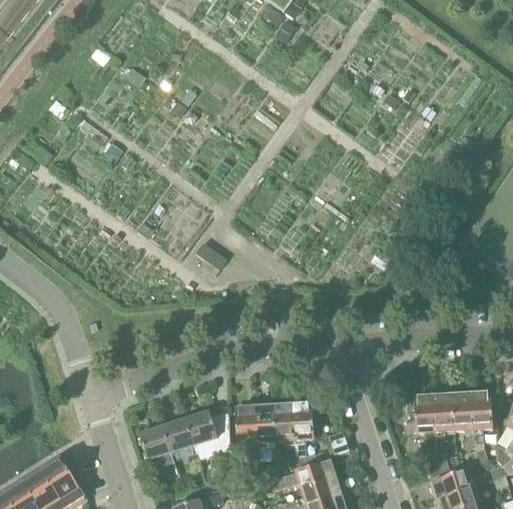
[(268,0),(285,12),(293,0),(268,0)]
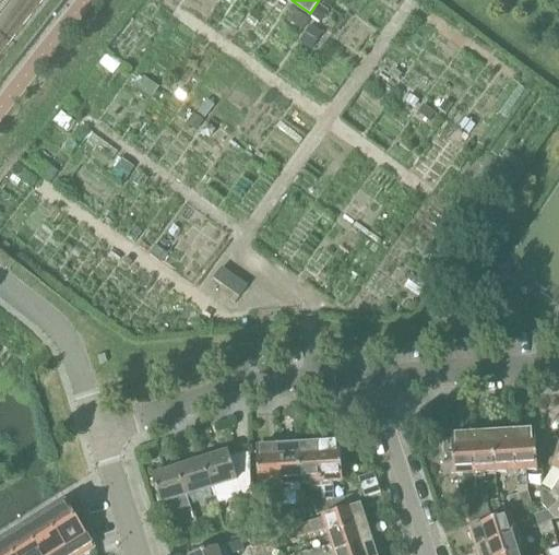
[(222,264),(214,276),(222,282),(218,287),(236,300),(248,283),(222,264)]
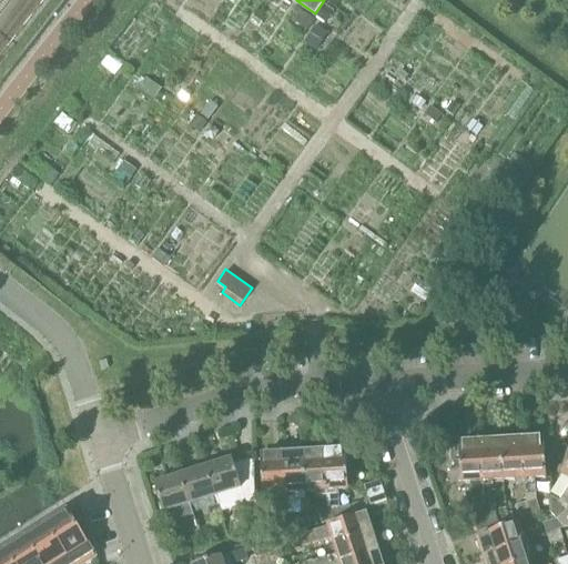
[(543,433),(523,434),(525,479),(526,492),(537,491),(536,475),(548,475),(546,435),(543,435),(543,433)]
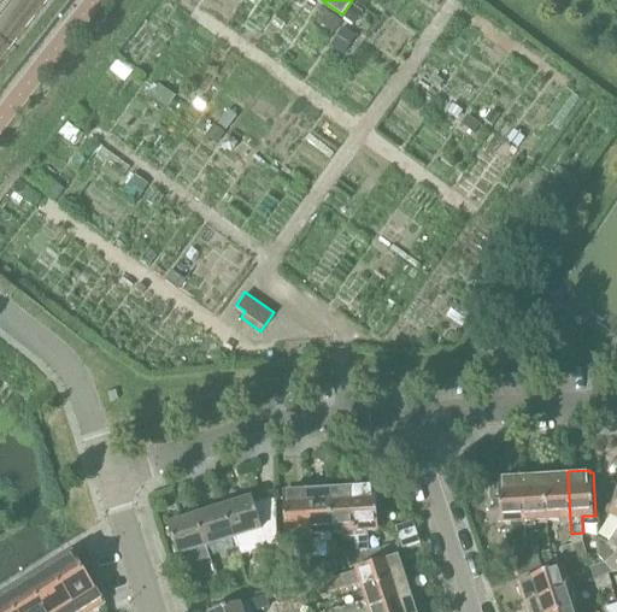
[(563,519),(570,519),(568,471),(547,472),(550,518),(563,517),(563,519)]
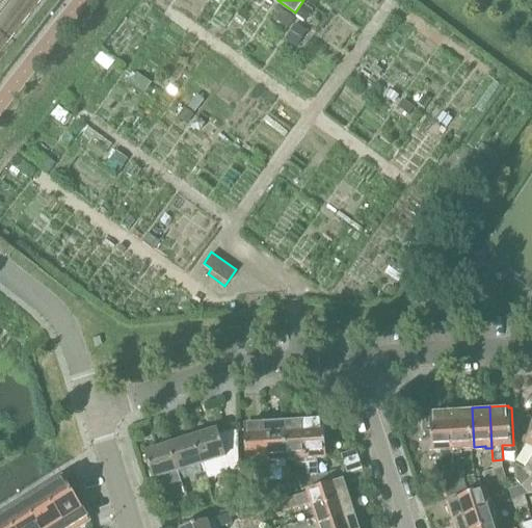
[(450,408),(452,450),(453,450),(463,449),(463,447),(474,447),(472,407),(450,408)]
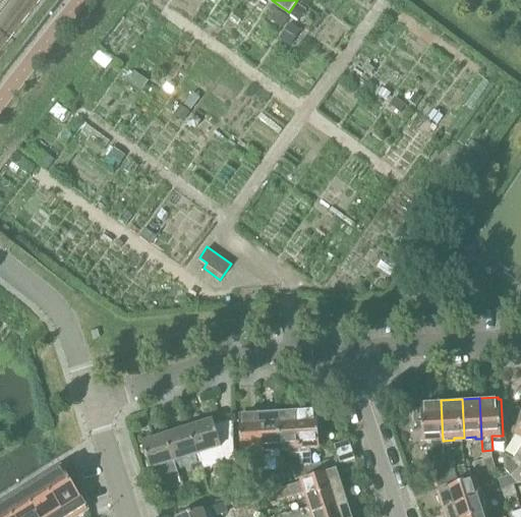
[(415,493),(450,481),(446,468),(444,441),(443,441),(441,400),(425,401),(425,403),(422,403),(422,405),(421,405),(421,414),(423,414),(424,429),(422,429),(423,438),(425,438),(425,440),(430,440),(431,449),(426,450),(430,462),(433,472),(416,478),(412,481),(415,493)]
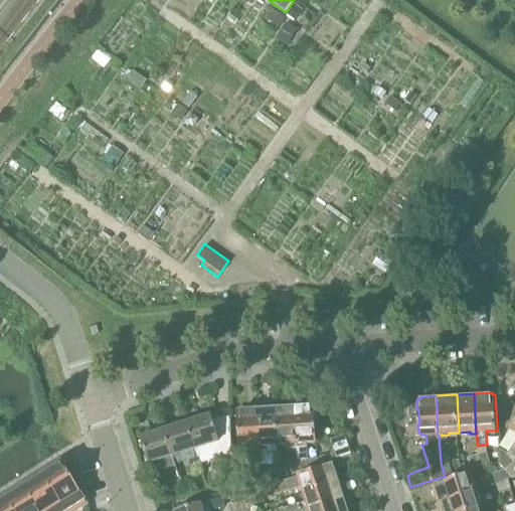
[(294,403),(296,445),(297,457),(301,469),(311,466),(308,459),(307,441),(316,441),(316,438),(318,438),(317,430),(315,430),(314,415),(317,415),(316,406),(314,407),(314,404),(311,404),(311,402),(294,403)]
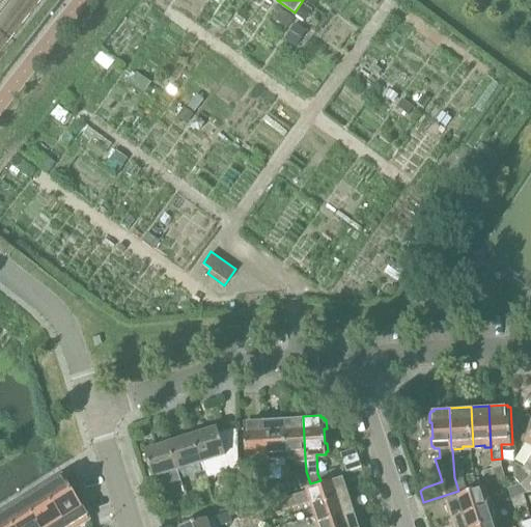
[(297,460),(305,459),(303,416),(284,417),(286,456),(296,455),(297,460)]
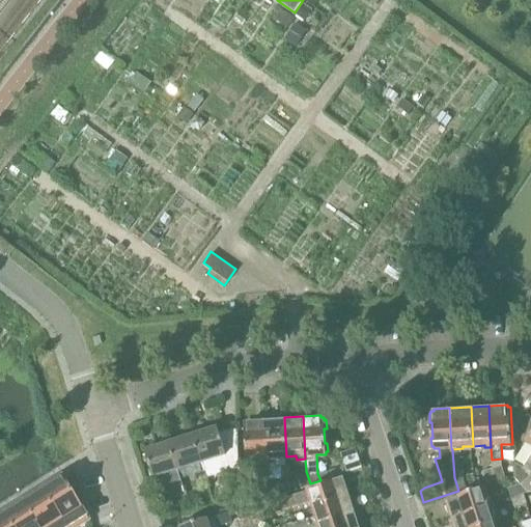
[(276,456),(286,456),(284,417),(263,418),(266,460),(276,460),(276,456)]
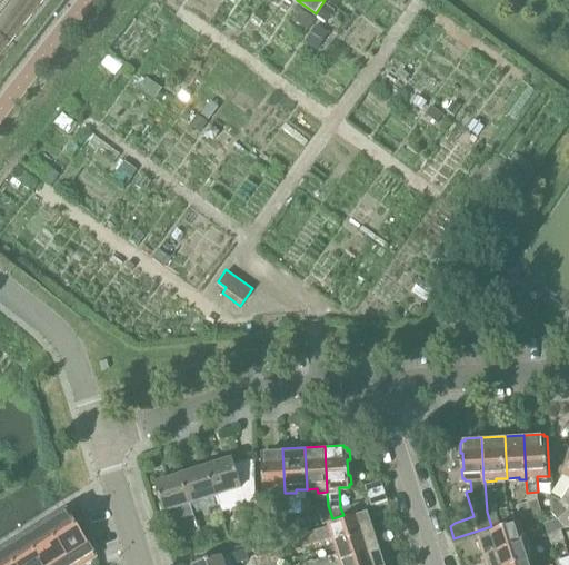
[(278,494),(285,493),(282,448),(265,449),(265,452),(262,452),(265,492),(277,491),(278,494)]
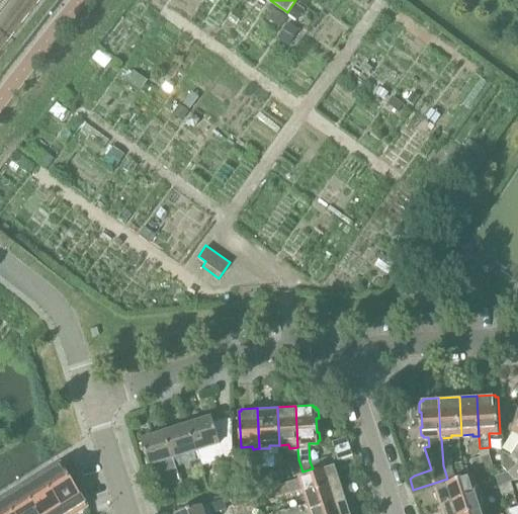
[(211,416),(188,424),(196,450),(211,445),(221,442),(218,434),(211,416)]
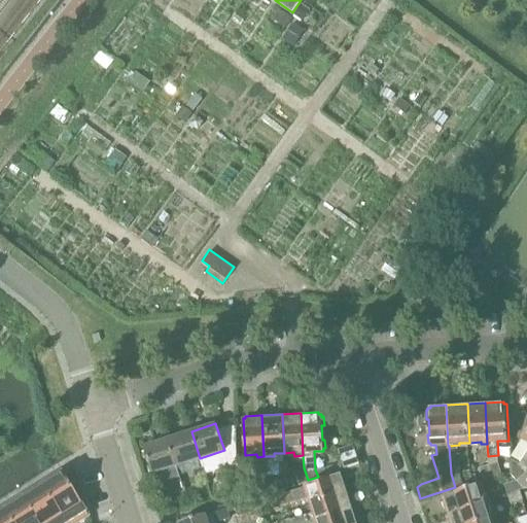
[(516,478),(519,481),(526,472),(526,469),(526,468),(526,427),(523,434),(525,436),(524,438),(526,440),(526,449),(519,462),(511,457),(511,472),(516,478)]
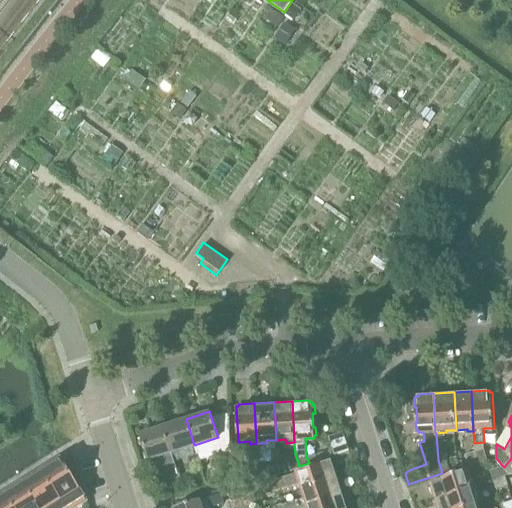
[(194,445),(186,419),(163,426),(171,452),(186,447),(194,445)]
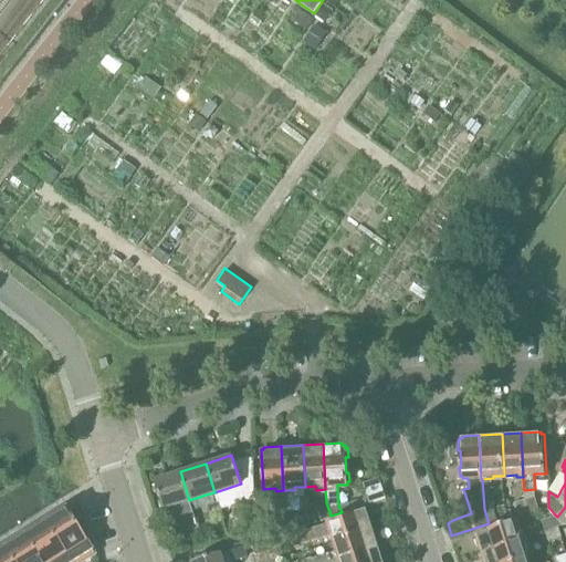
[(189,500),(180,471),(155,480),(163,508),(189,500)]
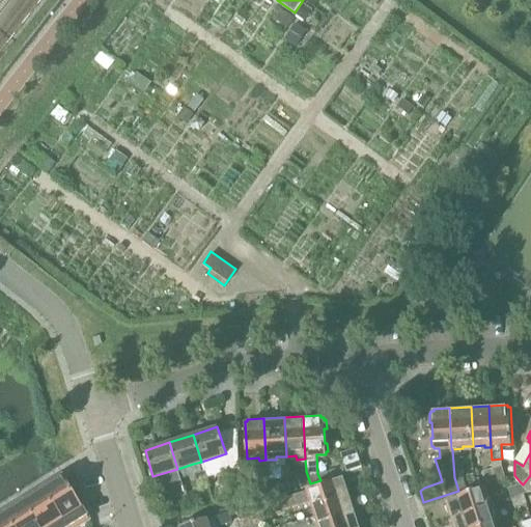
[(226,453),(217,456),(220,466),(227,463),(229,468),(236,465),(236,444),(223,445),(226,453)]
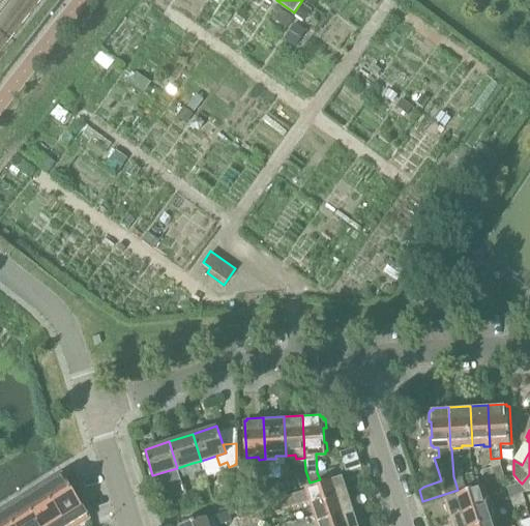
[(340,450),(346,471),(361,466),(355,446),(340,450)]
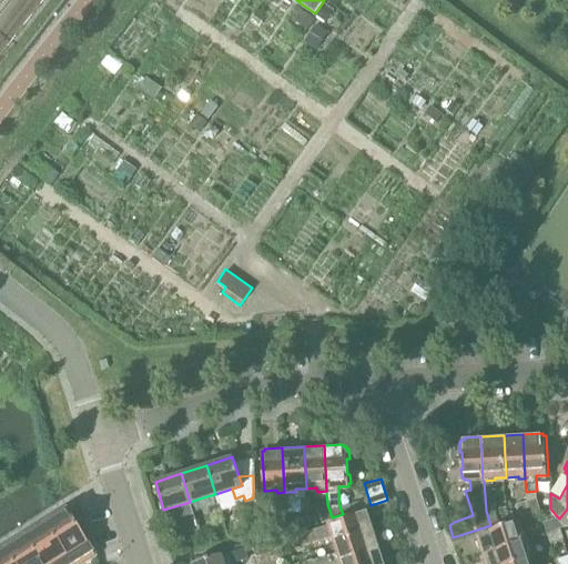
[(536,495),(528,499),(533,512),(540,509),(536,495)]
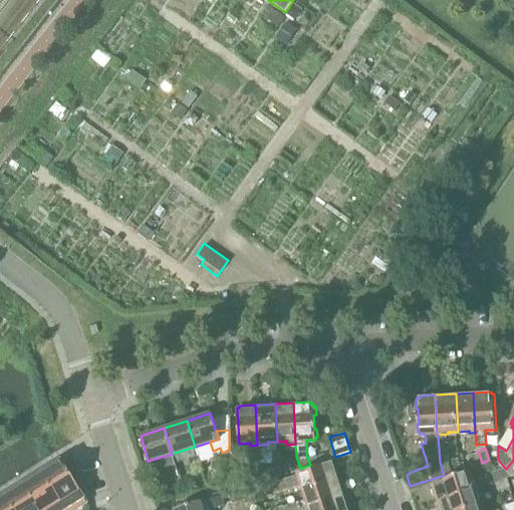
[(471,467),(482,463),(478,451),(467,454),(471,467)]
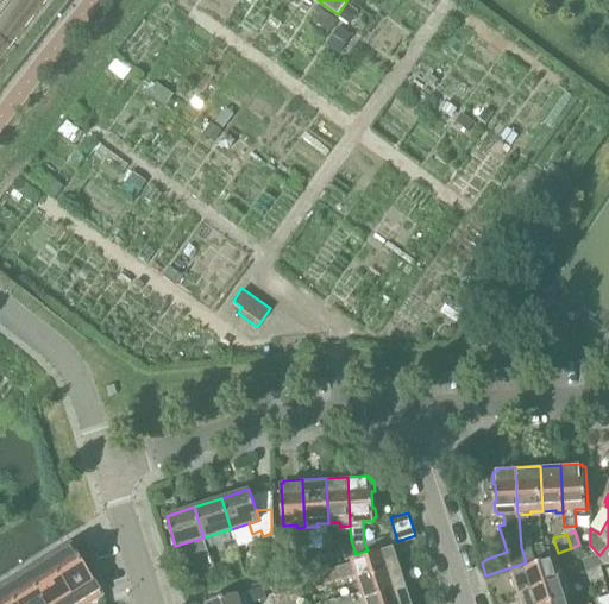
[(230,558),(240,554),(234,538),(224,541),(230,558)]
